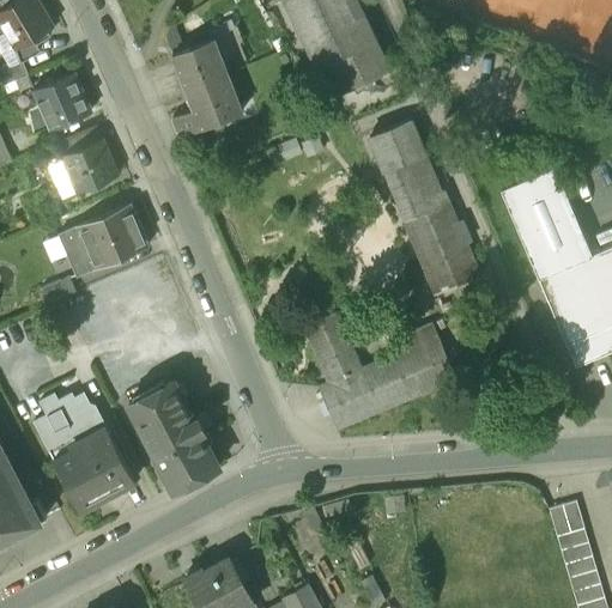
[(36,0),(17,0),(0,10),(0,25),(14,50),(31,41),(35,47),(50,38),(47,31),(53,28),(36,0)]
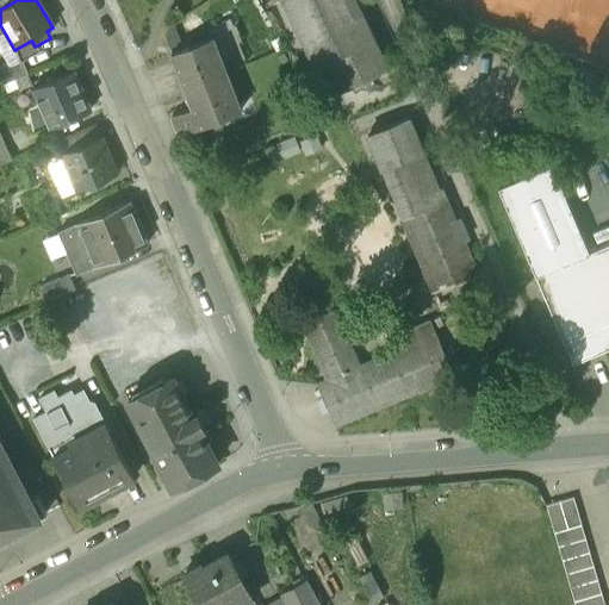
[(272,0),(273,2),(278,0),(280,0),(316,70),(325,66),(339,94),(387,70),(352,0),(272,0)]
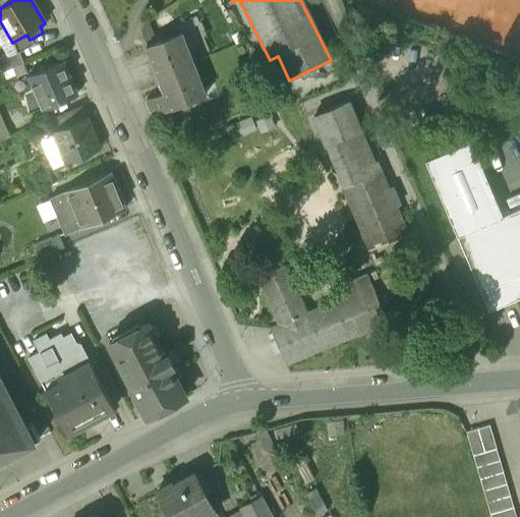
[(179,34),(145,48),(163,95),(146,102),(152,118),(205,97),(179,34)]
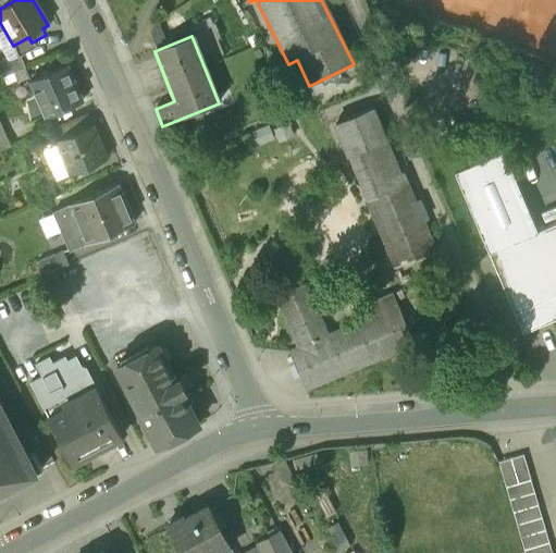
[(69,69),(29,85),(45,120),(83,103),(69,69)]
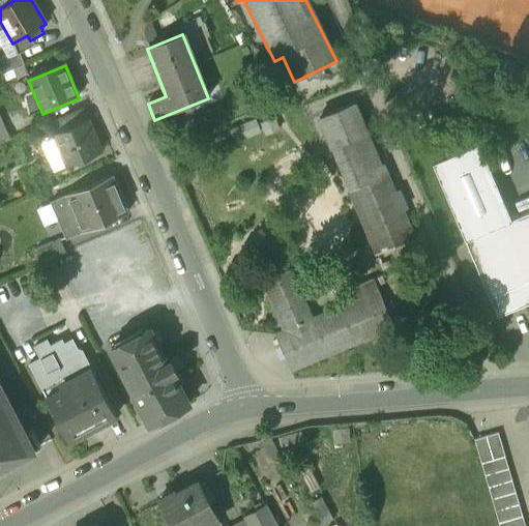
[(380,166),(353,105),(318,120),(330,150),(331,149),(350,191),(348,192),(376,256),(414,239),(382,166),(380,166)]
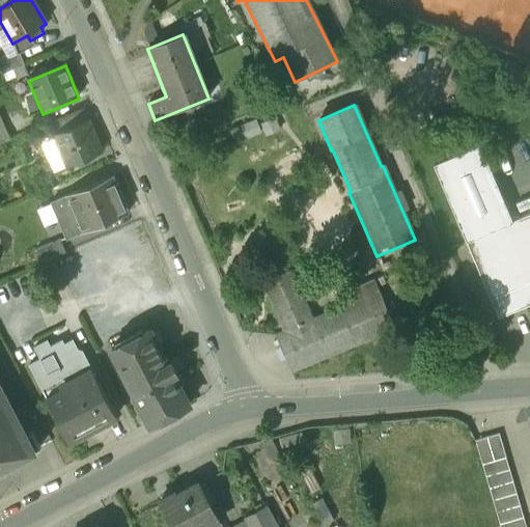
[(1,113),(0,113),(0,144),(12,139),(1,113)]
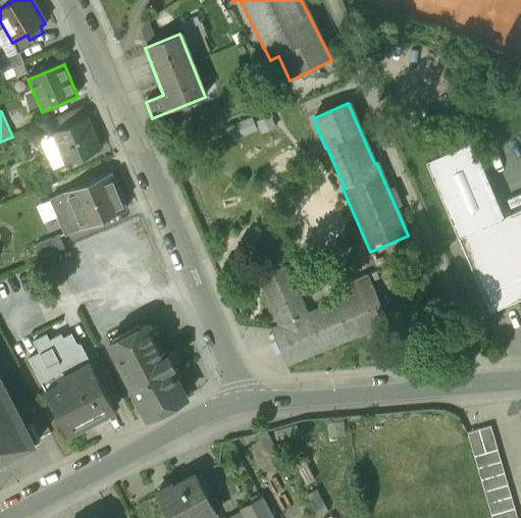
[(87,119),(41,139),(54,170),(100,151),(87,119)]
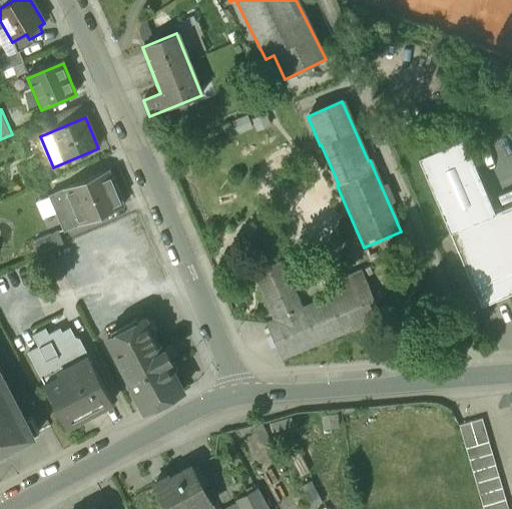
[(464,141),(418,160),(480,309),(511,295),(511,207),(495,214),(464,141)]
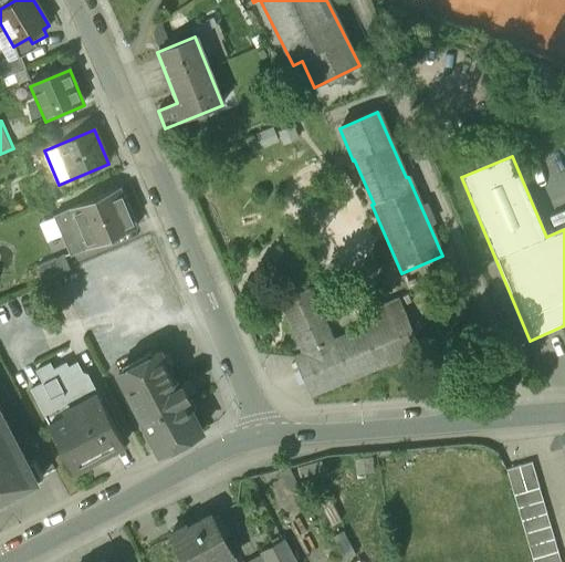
[(119,190),(53,218),(54,219),(55,219),(64,238),(62,238),(70,257),(136,229),(119,190)]
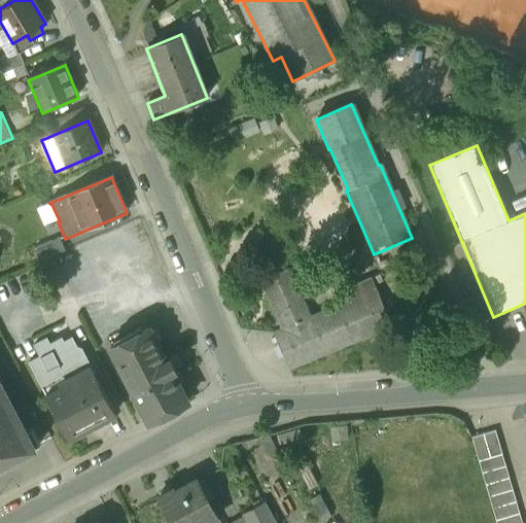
[(58,241),(34,251),(39,263),(63,253),(58,241)]
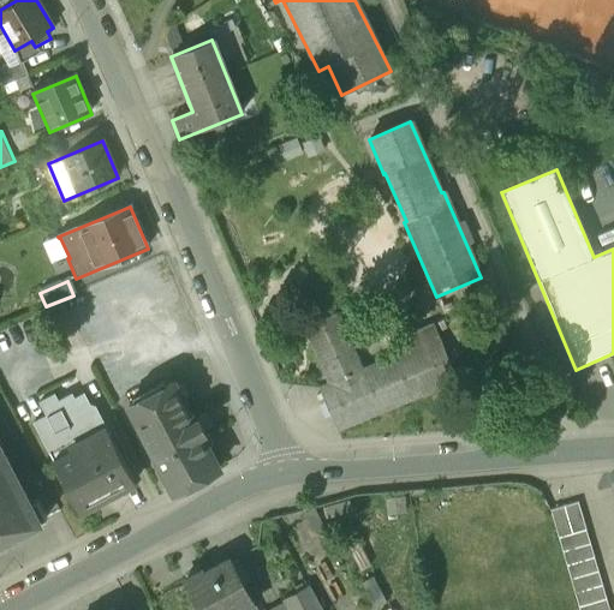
[(362,372),(337,315),(305,329),(329,387),(319,390),(337,432),(457,381),(434,326),(399,340),(405,354),(362,372)]
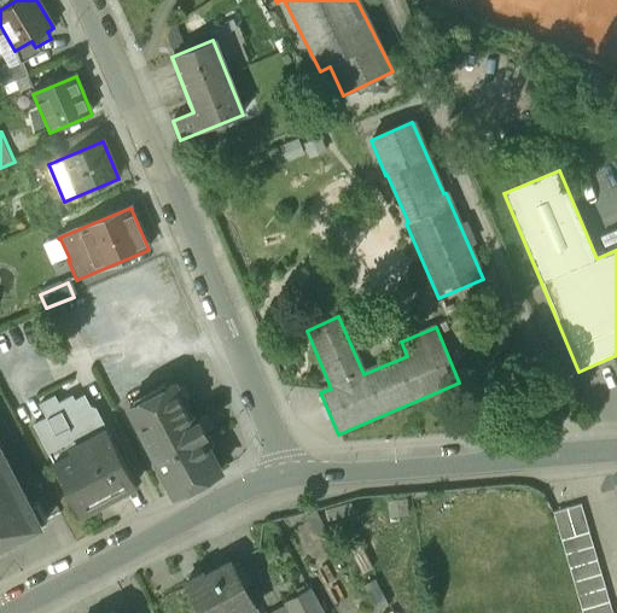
[(173,386),(129,408),(156,459),(198,437),(202,443),(208,439),(198,422),(192,425),(173,386)]
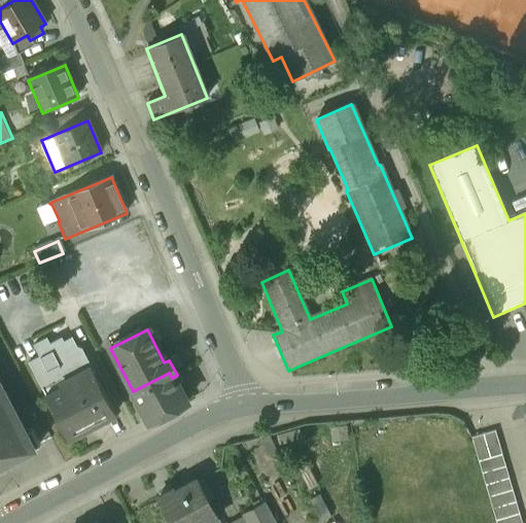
[(75,350),(70,341),(62,345),(60,342),(48,347),(45,341),(33,347),(38,358),(27,364),(68,441),(114,416),(79,351),(75,350)]
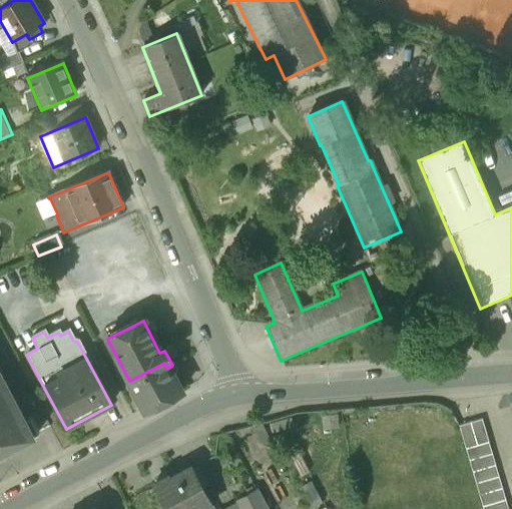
[(164,363),(129,381),(144,410),(179,391),(167,368),(164,363)]
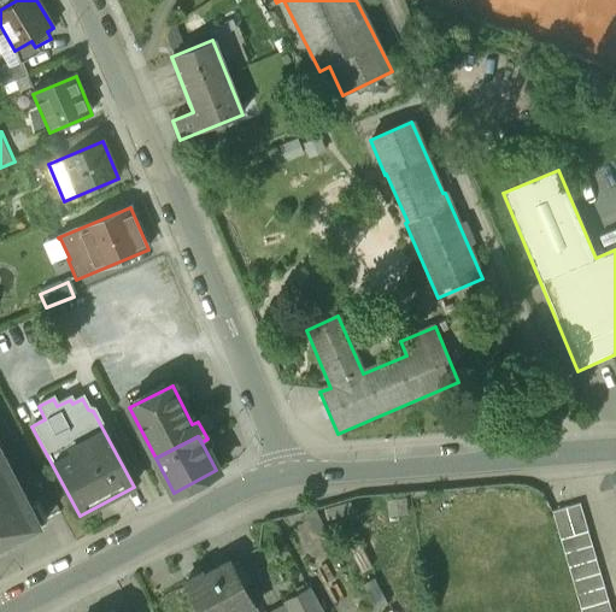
[(28,508),(0,453),(0,553),(31,537),(29,533),(46,524),(36,505),(28,508)]
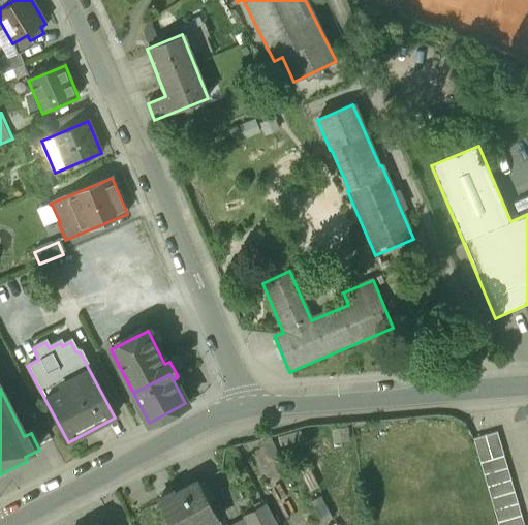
[(522,524),(496,434),(472,441),(496,524),(522,524)]
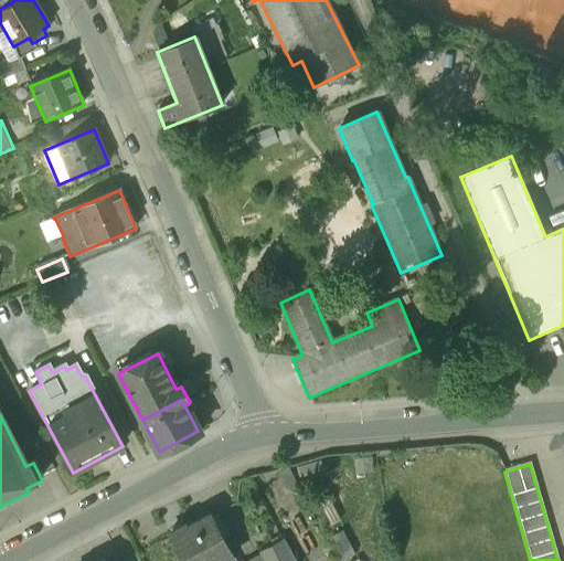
[(210,516),(187,529),(185,526),(168,535),(181,560),(231,560),(233,559),(210,516)]
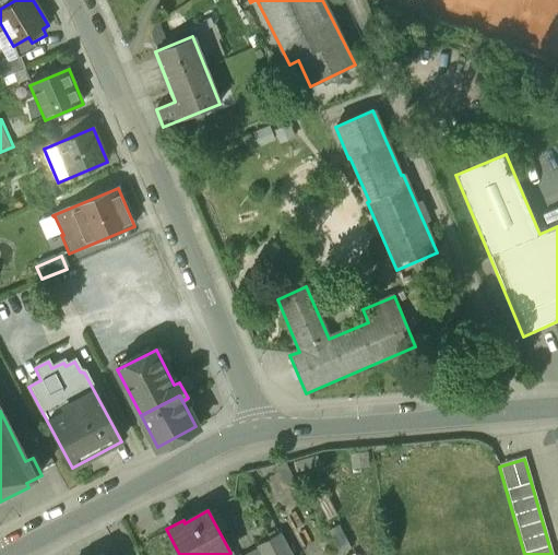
[(287,554),(277,535),(258,546),(262,554),(287,554)]
